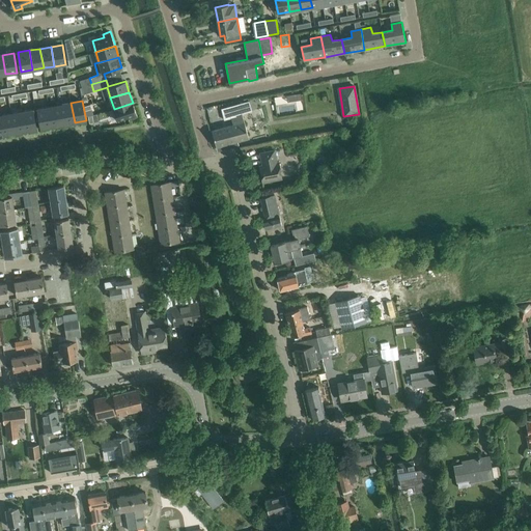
[(75,122),(71,103),(60,105),(63,124),(75,122)]
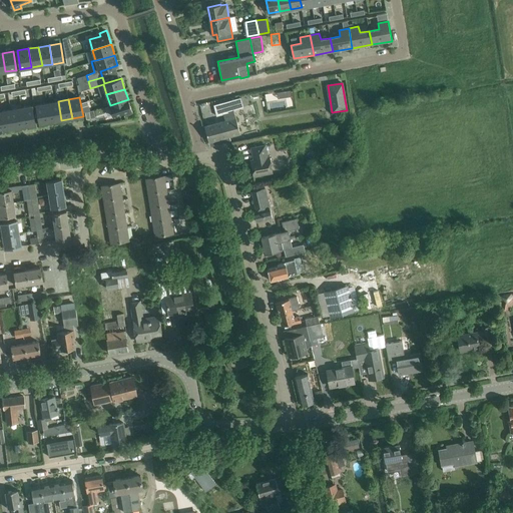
[(132,113),(128,99),(110,105),(113,115),(124,112),(125,115),(132,113)]
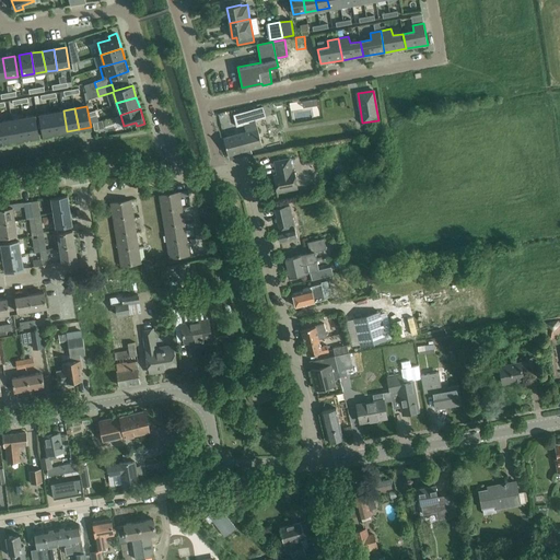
[(67,131),(63,111),(51,113),(55,133),(67,131)]
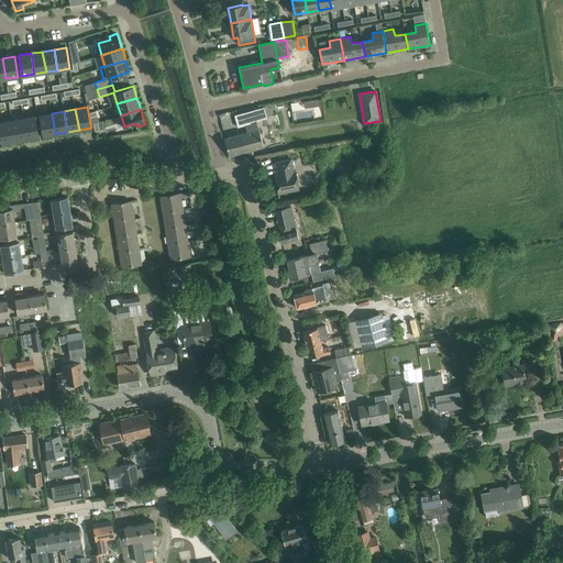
[(55,134),(52,113),(40,116),(43,136),(55,134)]
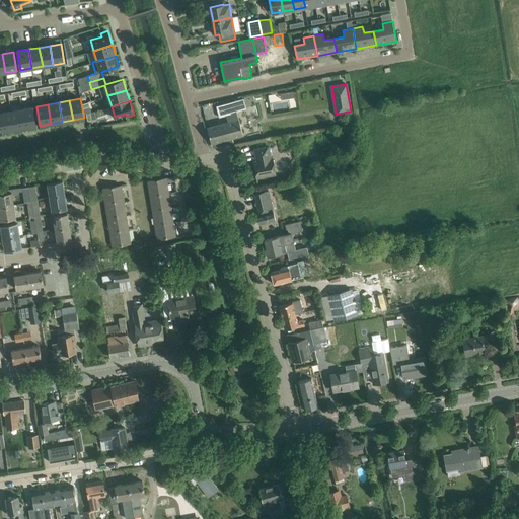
[(32,107),(21,108),(25,128),(36,126),(32,107)]
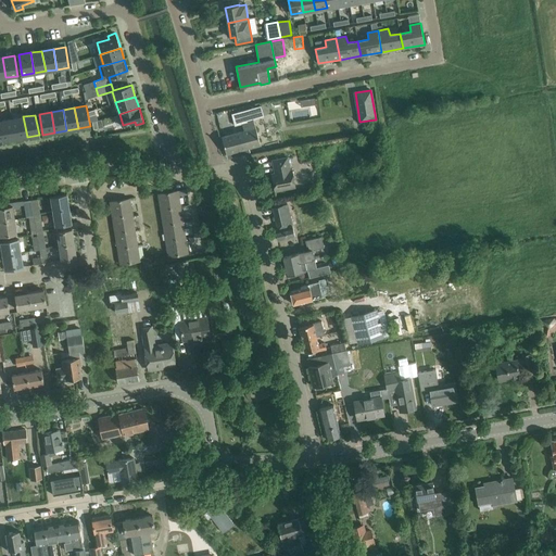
[(27,137),(23,116),(12,118),(15,139),(27,137)]
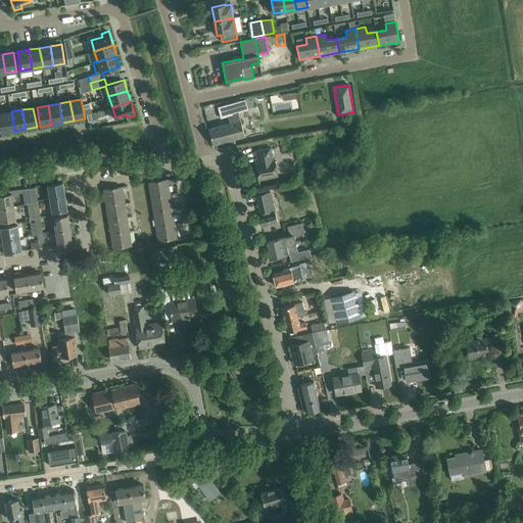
[(14,131),(11,111),(0,113),(3,133),(14,131)]
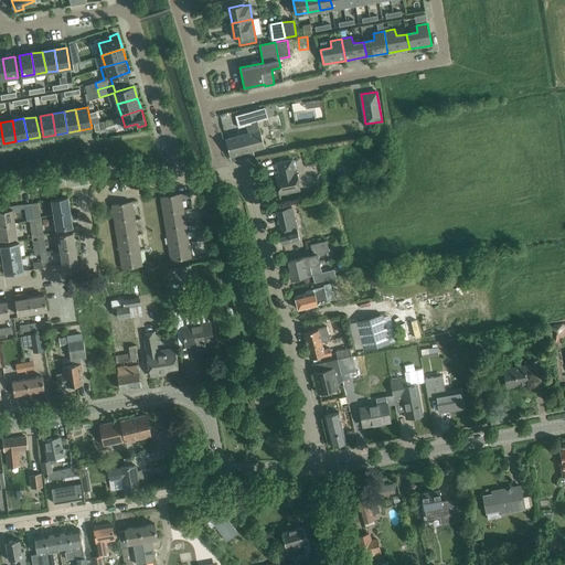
[(265,147),(262,136),(257,121),(251,123),(252,124),(246,126),(248,132),(225,139),(230,156),(265,147)]
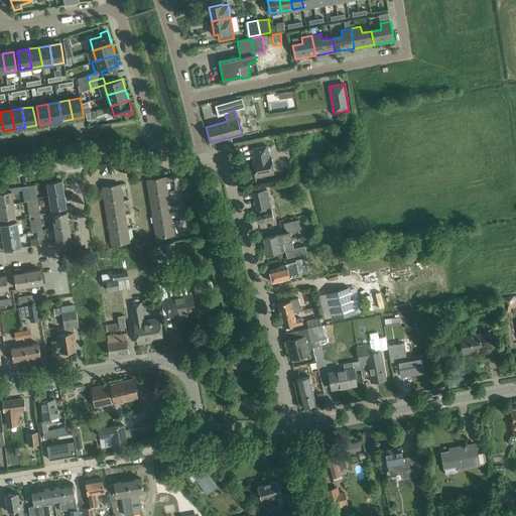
[(274,173),(271,158),(269,158),(266,146),(253,149),(256,161),(252,161),(255,177),(274,173)]
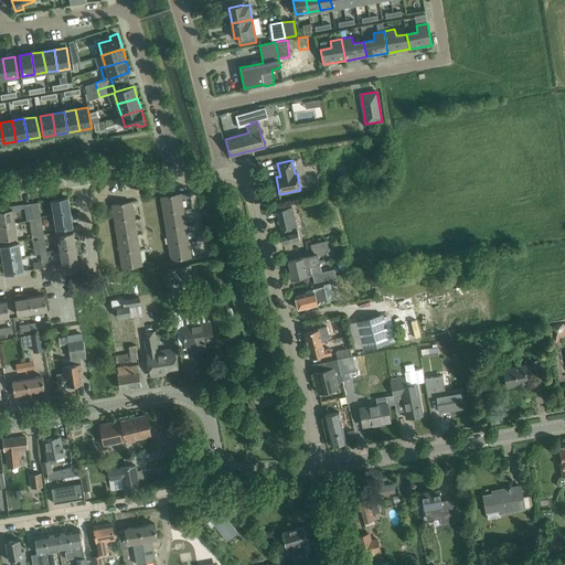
[(183,210),(181,193),(161,196),(162,205),(164,205),(166,212),(166,213),(183,210)]
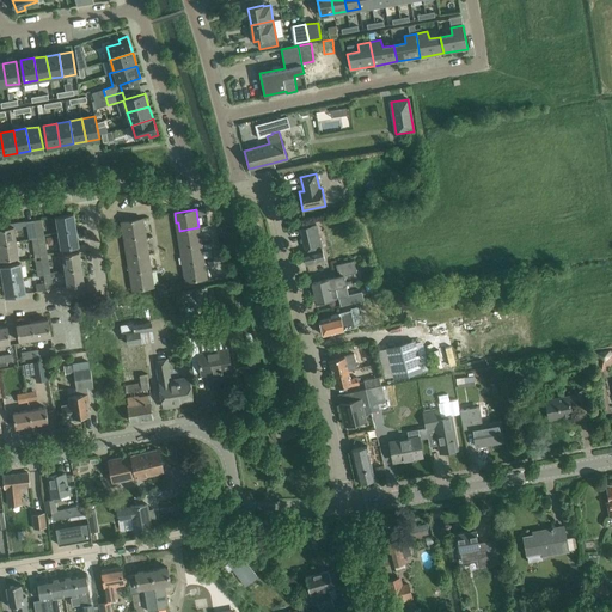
[(75,230),(73,214),(56,216),(59,232),(75,230)]
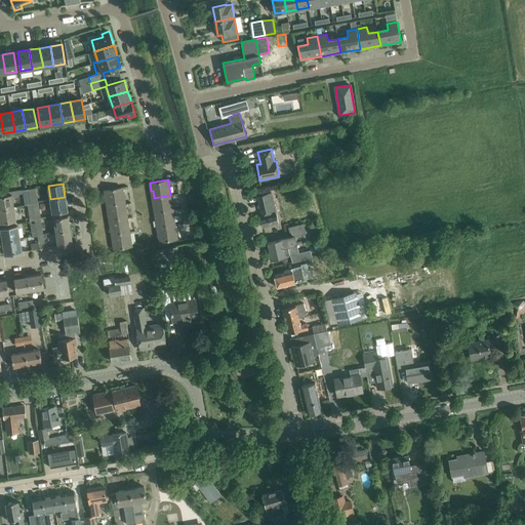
[(125,202),(123,187),(104,190),(105,198),(107,198),(108,204),(108,205),(125,202)]
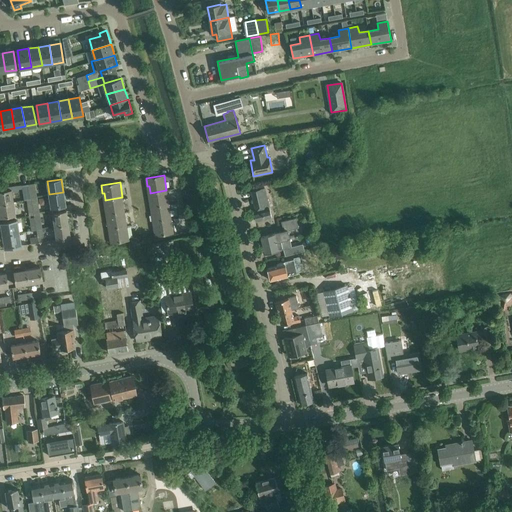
[(37,196),(35,183),(29,184),(31,197),(37,196)]
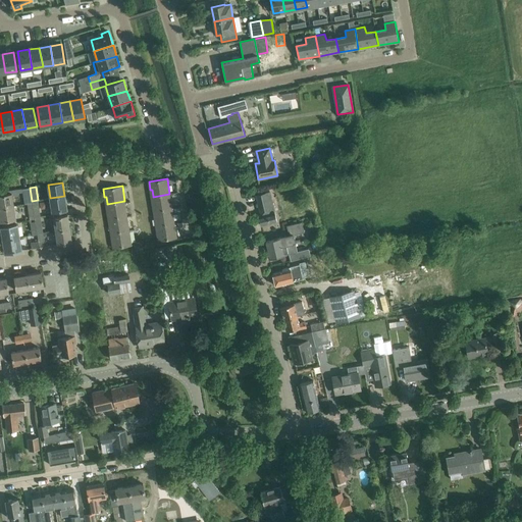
[(32,203),(32,201),(30,188),(22,189),(24,204),(27,204),(32,203)]
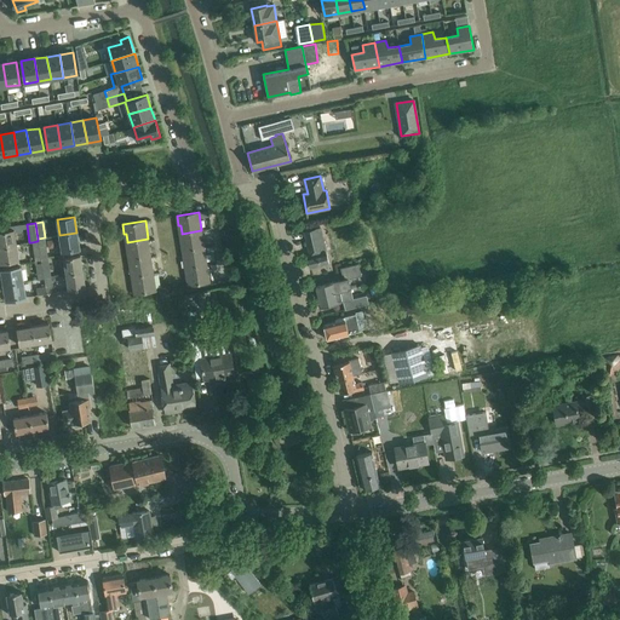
[(0,246),(17,245),(15,229),(0,231),(0,246)]
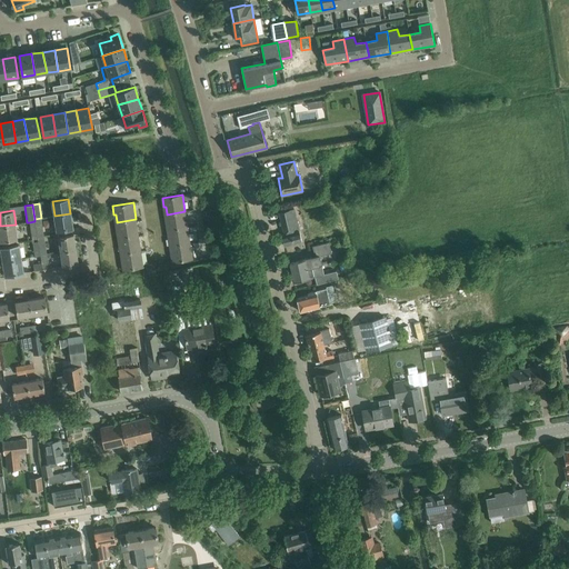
[(302,242),(298,222),(297,220),(292,221),(290,210),(279,212),(285,235),(282,235),(285,246),(302,242)]
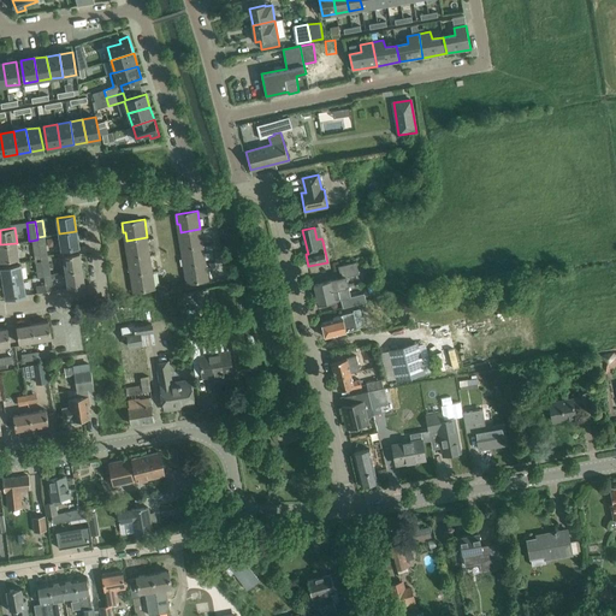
[(203,246),(200,229),(181,232),(181,231),(178,231),(179,241),(182,241),(183,248),(183,249),(203,246)]
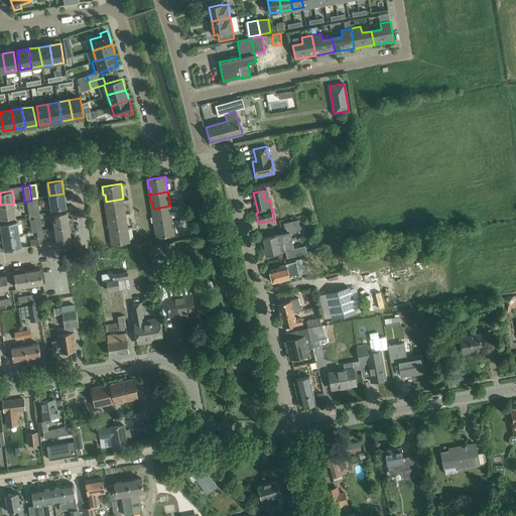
[(66,207),(63,194),(49,196),(51,209),(66,207)]
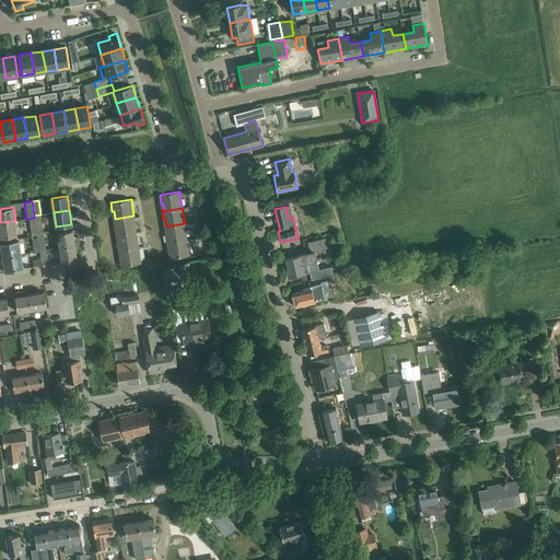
[(43,229),(41,214),(34,216),(34,218),(36,230),(43,229)]
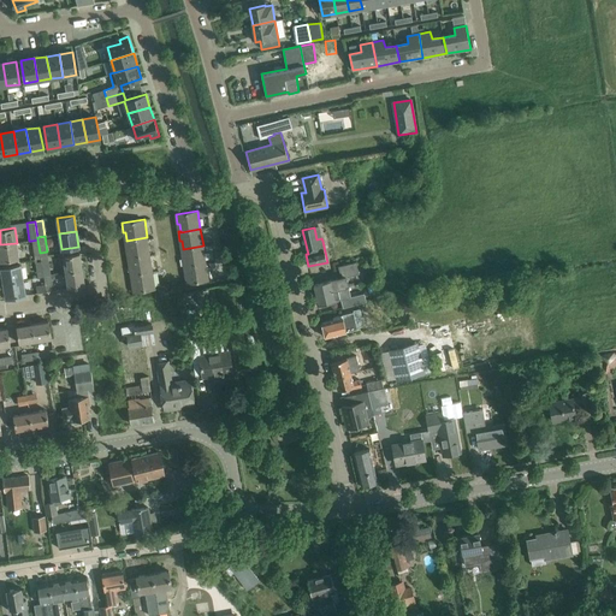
[(149,254),(147,237),(126,241),(126,240),(125,241),(126,249),(129,249),(130,258),(149,254)]
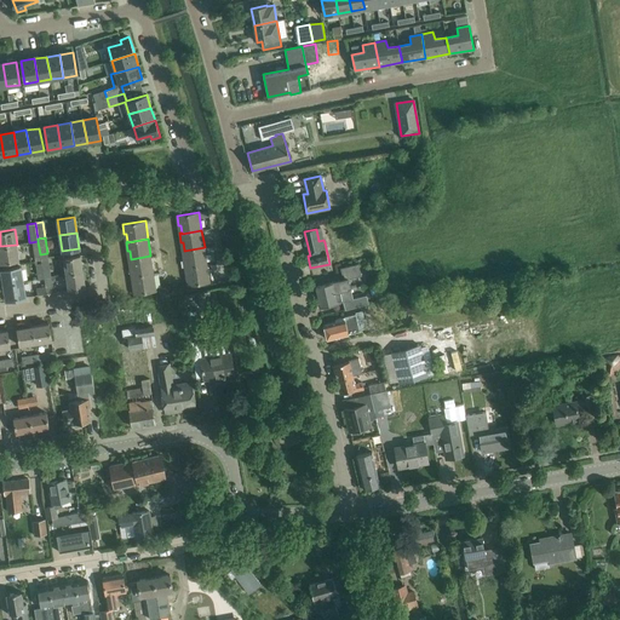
[(19,260),(17,245),(0,246),(0,259),(0,263),(19,260)]
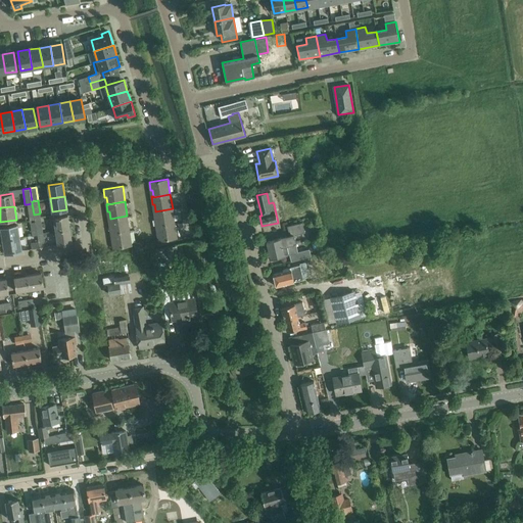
[(175,223),(173,208),(155,211),(155,210),(153,211),(154,219),(156,219),(157,226),(175,223)]
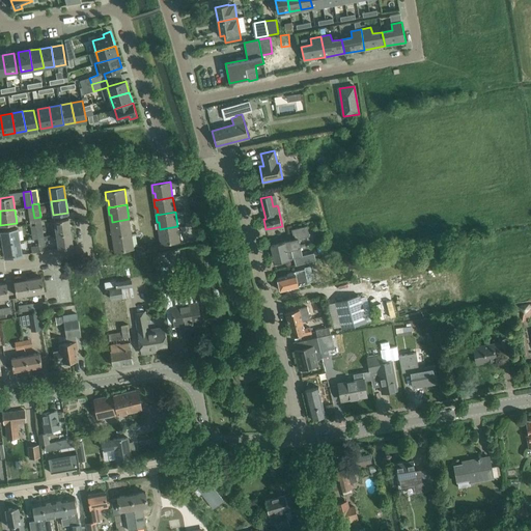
[(71,232),(68,219),(54,221),(56,234),(71,232)]
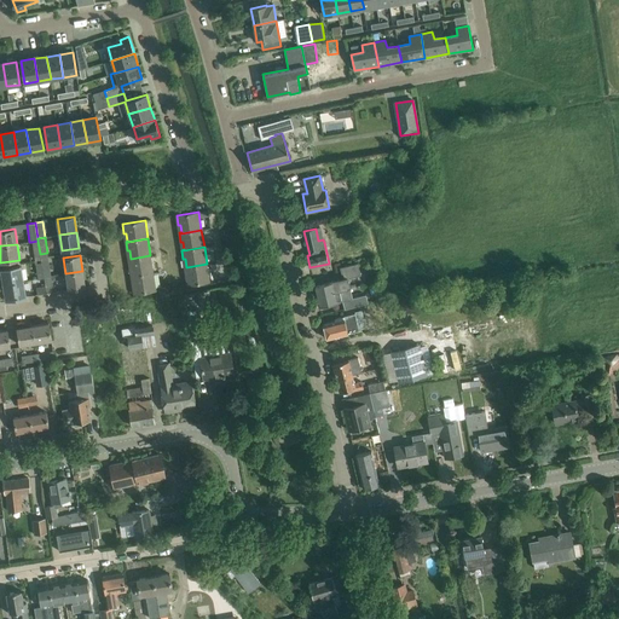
[(154,272),(150,255),(131,259),(128,259),(129,268),(132,267),(133,276),(154,272)]
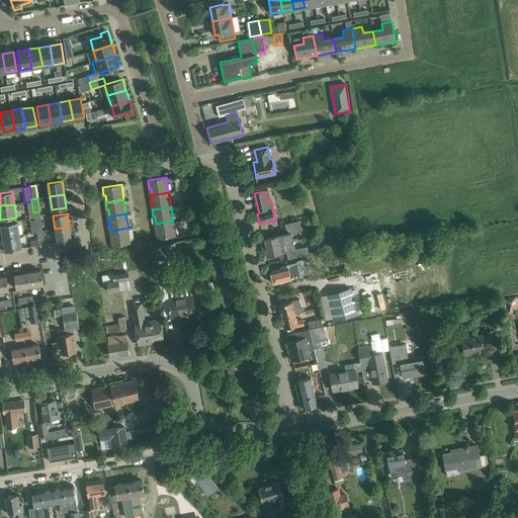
[(175,236),(173,221),(156,224),(155,224),(156,232),(158,231),(159,238),(157,238),(157,239),(175,236)]
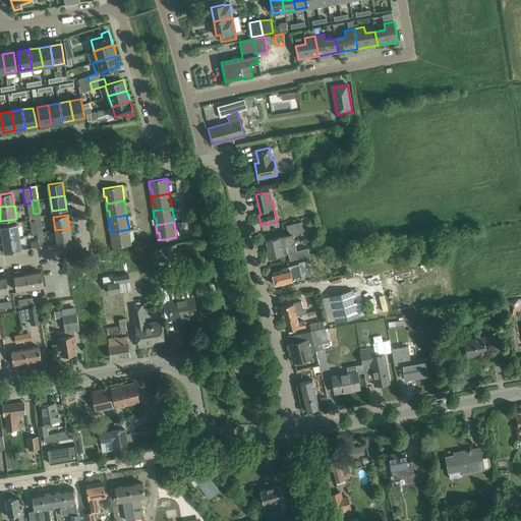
[(267,250),(294,243),(292,234),(303,232),(301,222),(286,226),(288,235),(284,236),(265,241),(267,250)]
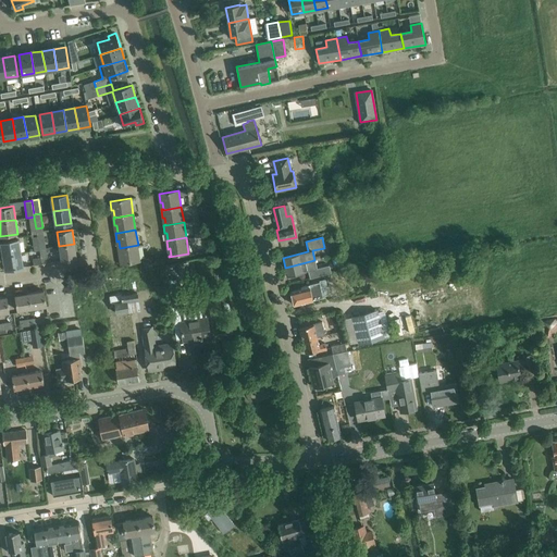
[(21,254),(19,239),(1,242),(3,256),(21,254)]
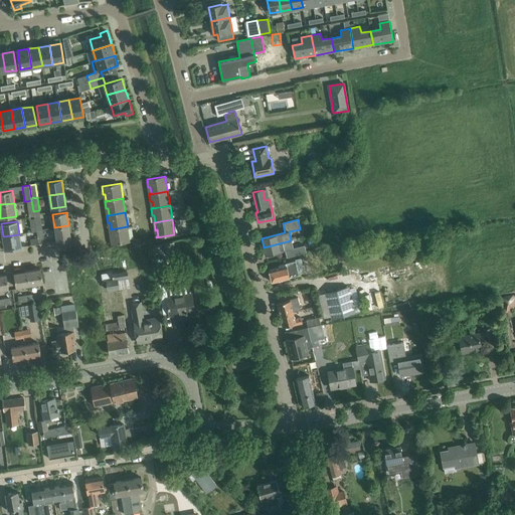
[(70,238),(68,225),(54,227),(56,240),(70,238)]
